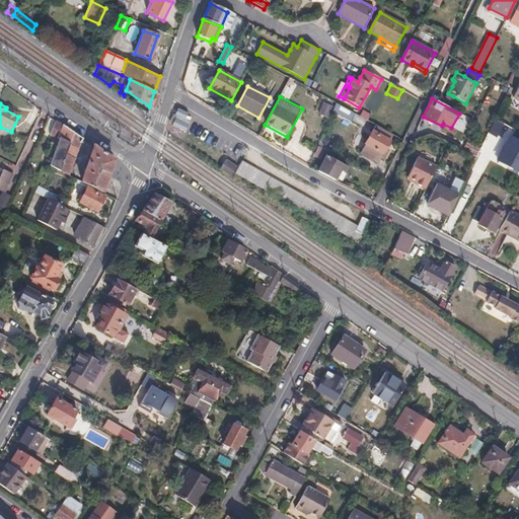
[(334,107),(323,103),(319,115),(329,119),(332,109),(334,107)]
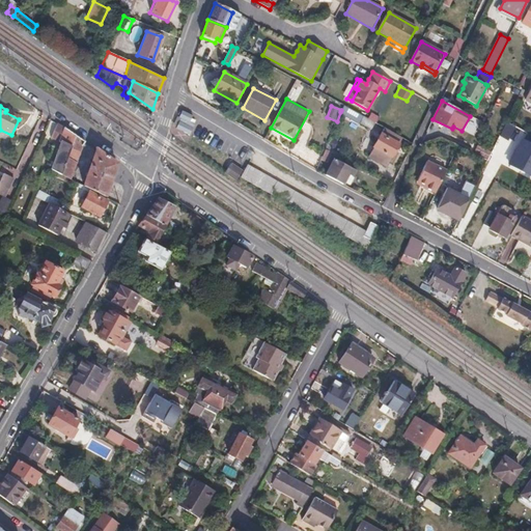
[(342,113),(359,122),(363,117),(343,106),(341,110),(340,112),(342,113)]
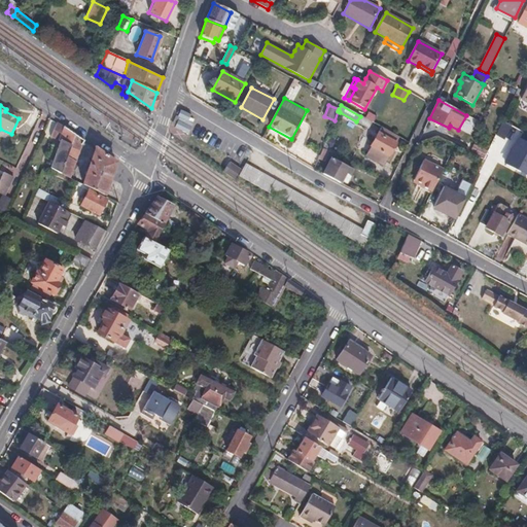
[(5,111),(19,118),(21,115),(6,109),(5,111)]
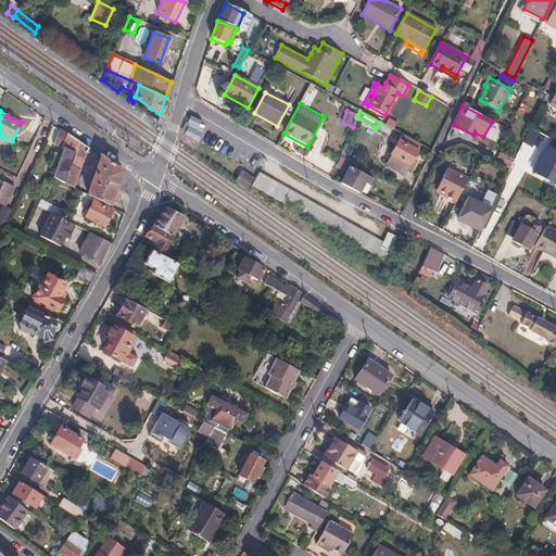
[(202,122),(191,116),(188,123),(189,124),(187,129),(185,134),(199,141),(204,131),(199,128),(202,122)]
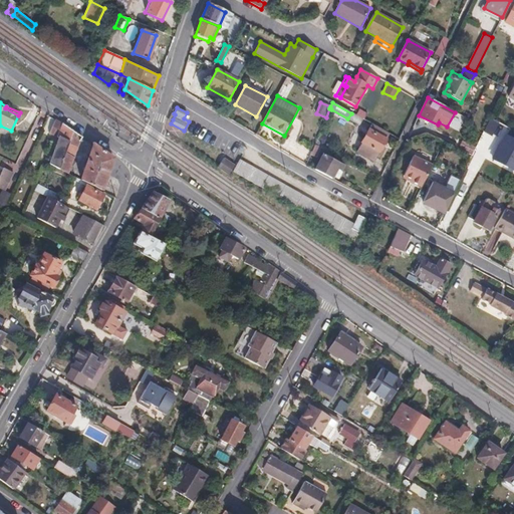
[(351,113),(347,118),(359,125),(362,119),(351,113)]
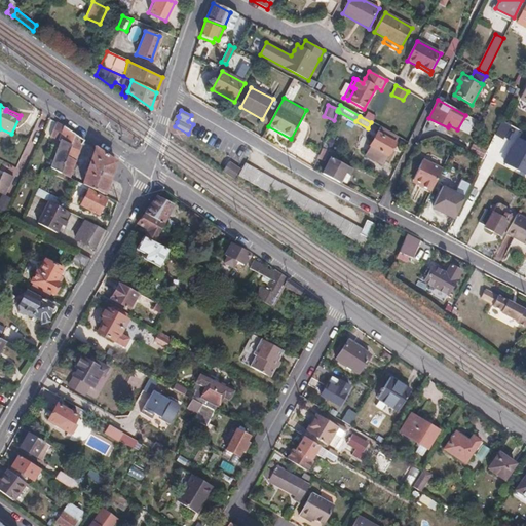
[(82,139),(55,120),(49,135),(62,141),(71,146),(80,150),(82,144),(81,143),(82,139)]
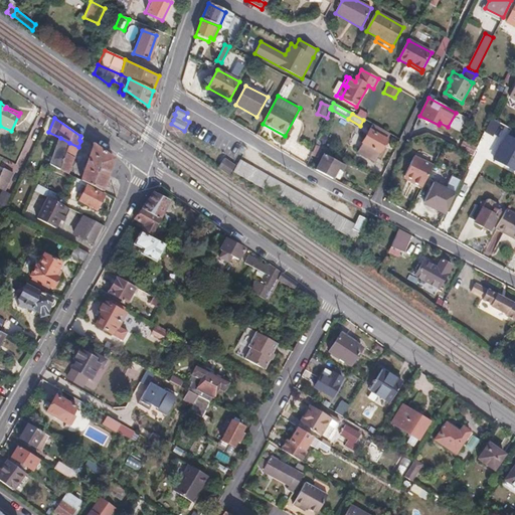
[(389,135),(372,125),(361,144),(356,153),(373,163),(389,135)]
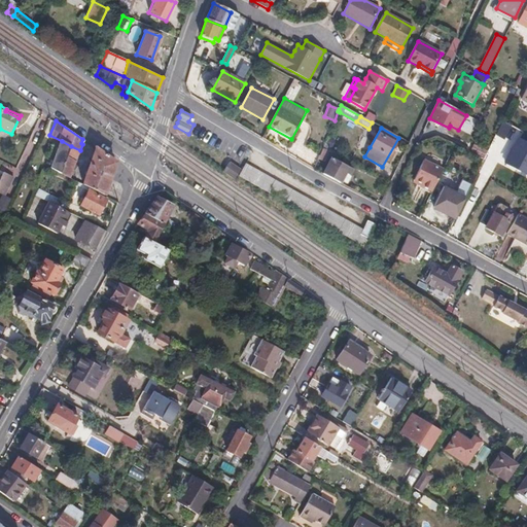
[(526,174),(526,173),(526,144),(519,140),(506,164),(526,174)]
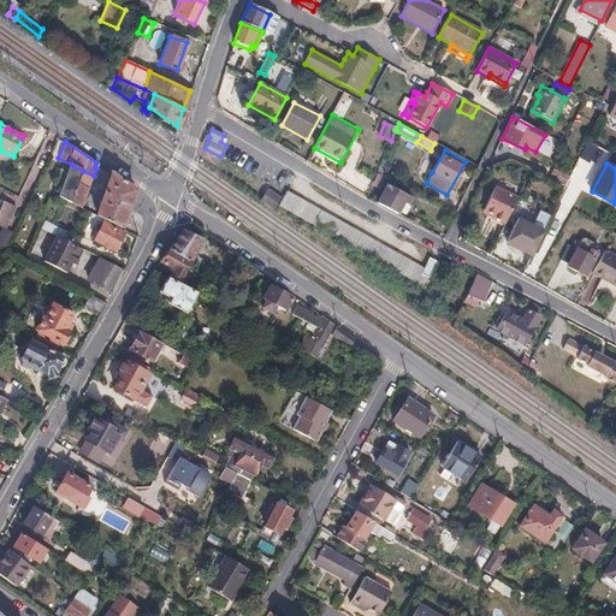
[(72,165),(61,196),(71,202),(83,171),(72,165)]
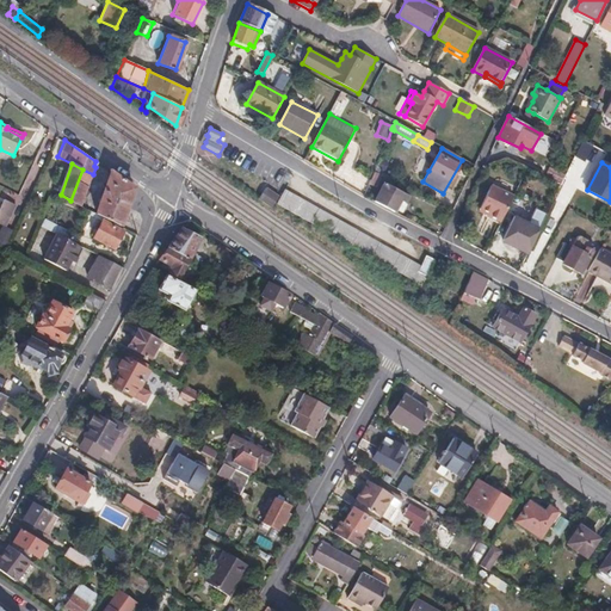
[(82,170),(71,201),(81,205),(93,174),(82,170)]
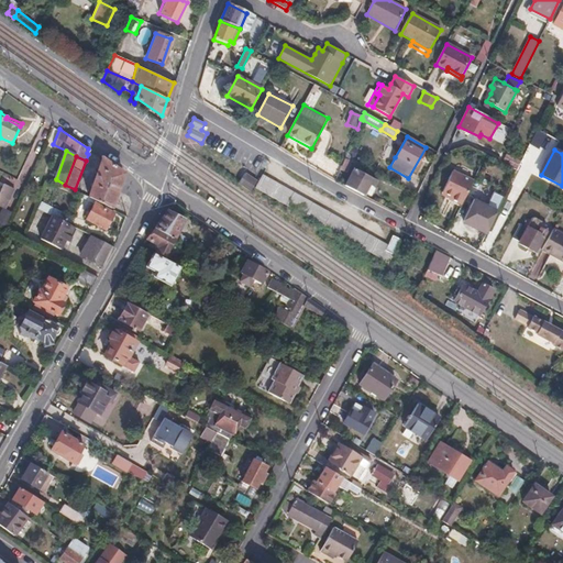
[(117,190),(123,173),(102,158),(88,196),(89,197),(96,200),(111,208),(117,190)]
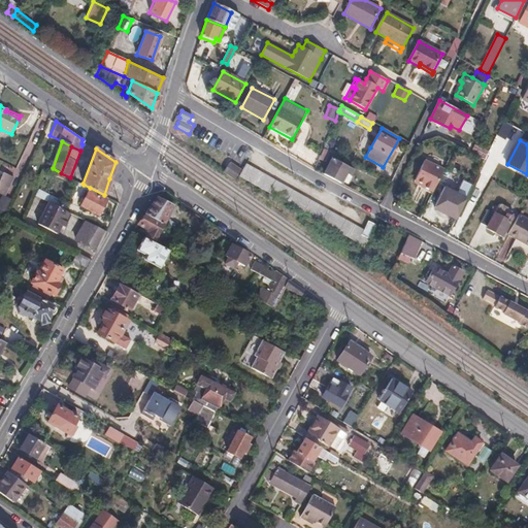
[(326,160),(330,152),(324,149),(318,162),(321,164),(323,159),(326,160)]
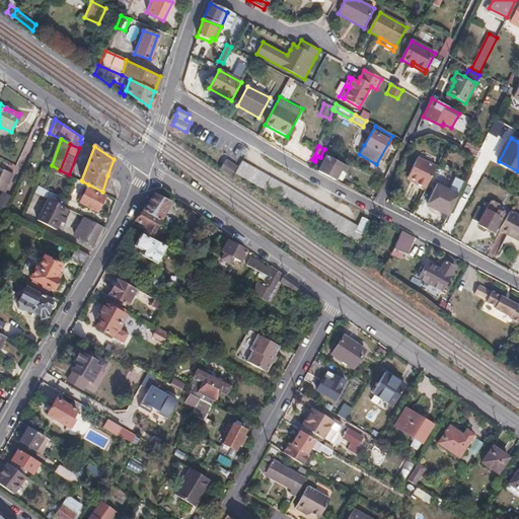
[(318,170),(336,180),(337,177),(343,180),(347,173),(345,172),(348,167),(326,157),(318,170)]
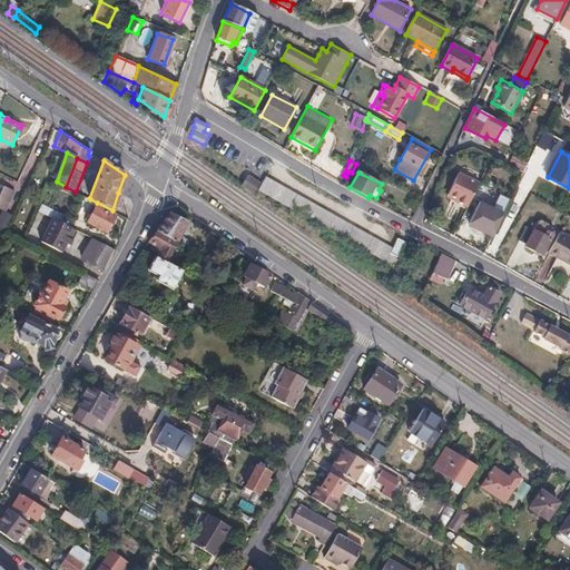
[(465,206),(477,185),(458,175),(448,194),(455,197),(453,200),(465,206)]
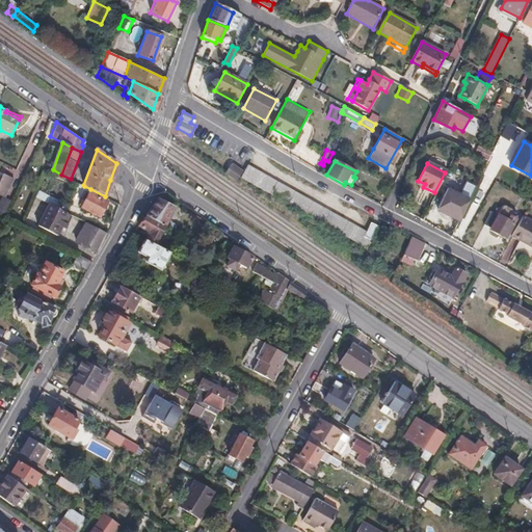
[(227,174),(238,181),(244,173),(233,164),(227,174)]
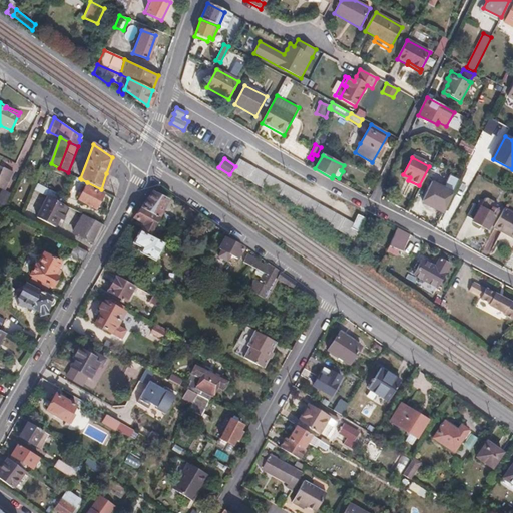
[(240,160),(233,172),(348,236),(352,228),(354,224),(240,160)]
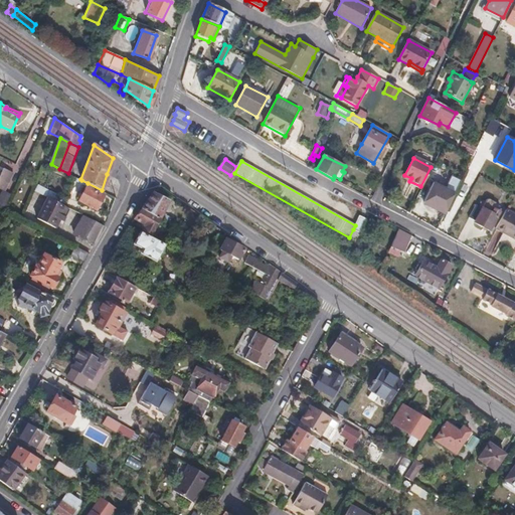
[(0,187),(4,190),(12,172),(3,167),(0,173),(0,172),(0,187)]
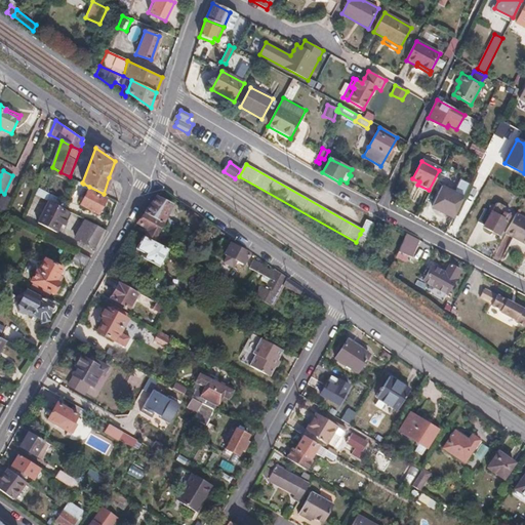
[(429,190),(430,191),(440,170),(439,170),(429,190)]
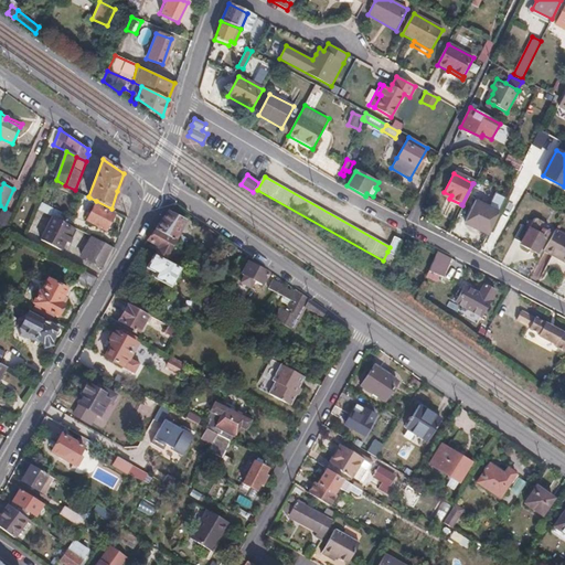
[(20,192),(13,189),(4,209),(14,213),(20,192)]
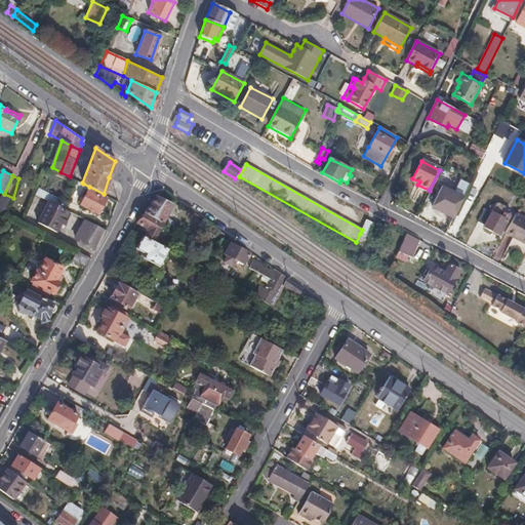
[(431,206),(453,216),(471,180),(461,176),(455,189),(442,183),(431,206)]
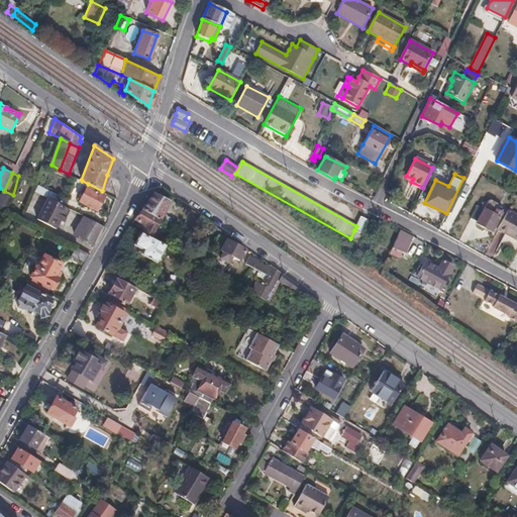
[(86,186),(88,184),(82,181),(79,186),(85,189),(86,186)]
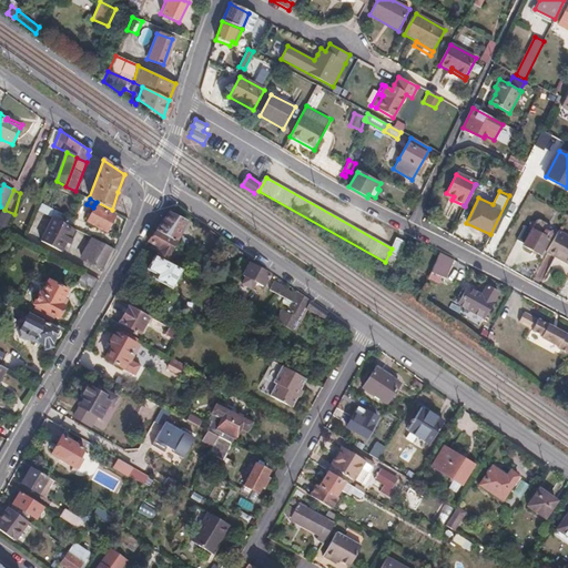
[(42,203),(39,210),(52,216),(56,210),(42,203)]
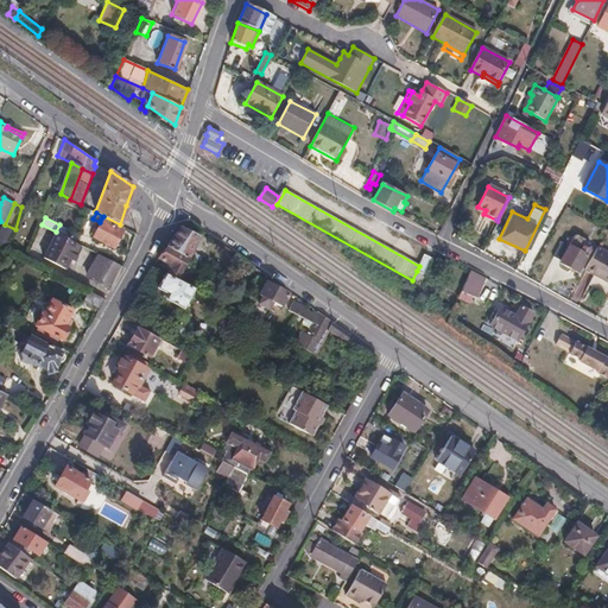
[(122,230),(101,219),(100,222),(93,236),(113,247),(122,230)]
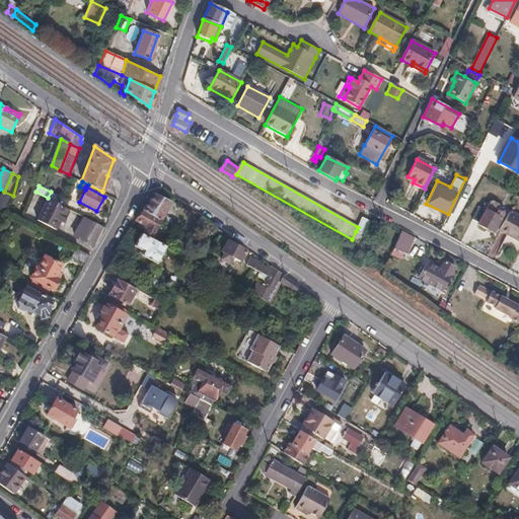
[(154,197),(143,210),(160,219),(168,204),(154,197)]
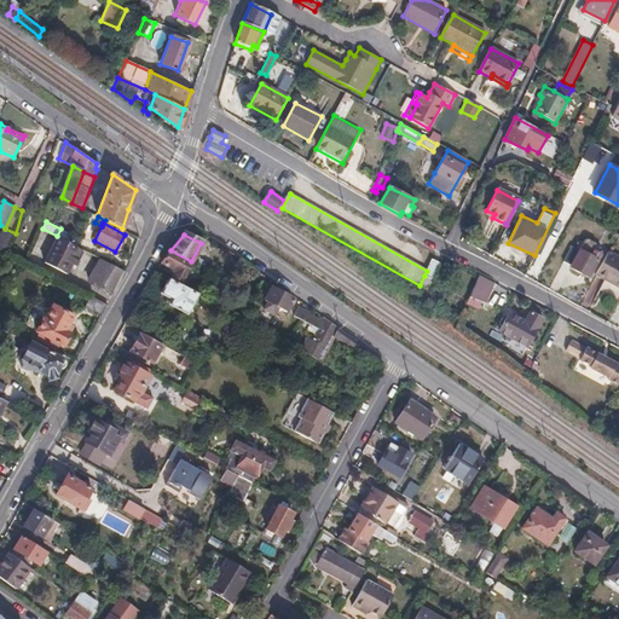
[(79,260),(84,249),(59,237),(46,262),(67,272),(71,261),(65,258),(68,254),(79,260)]
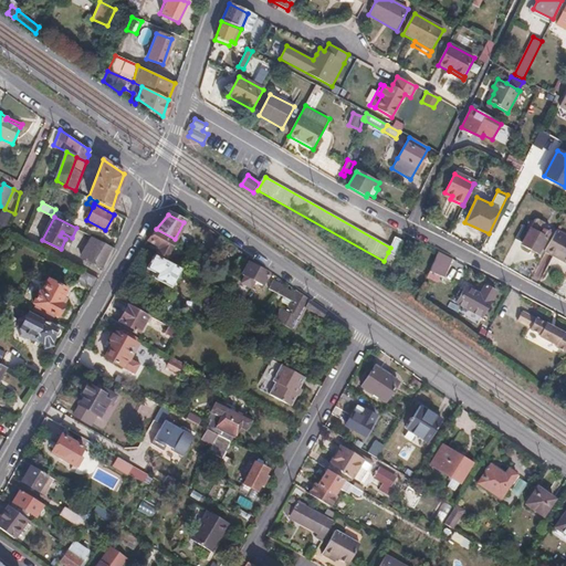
[(534,220),(531,227),(524,223),(514,240),(521,244),(521,245),(537,254),(549,233),(544,229),(545,227),(534,220)]
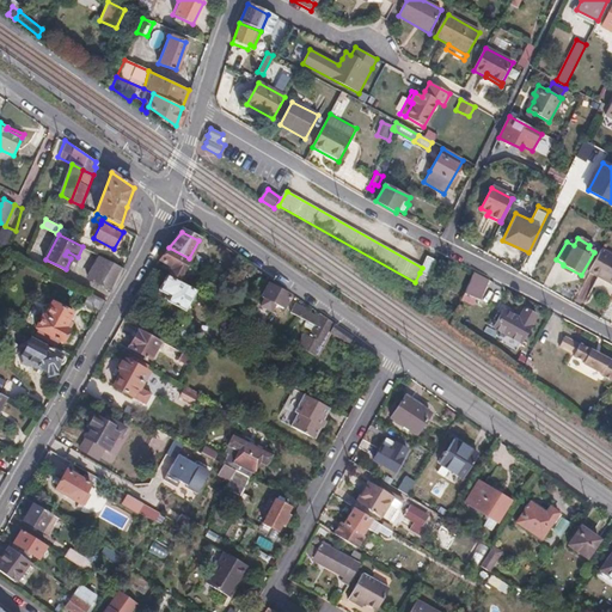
[(170,273),(167,276),(177,281),(189,258),(169,248),(159,261),(167,265),(169,269),(170,273)]
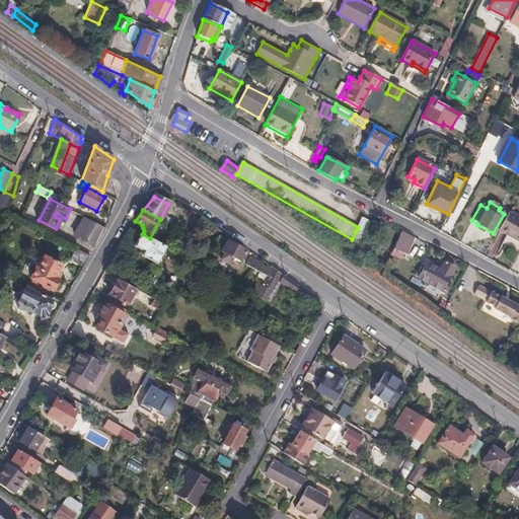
[(518,216),(510,212),(501,230),(518,240),(518,216)]
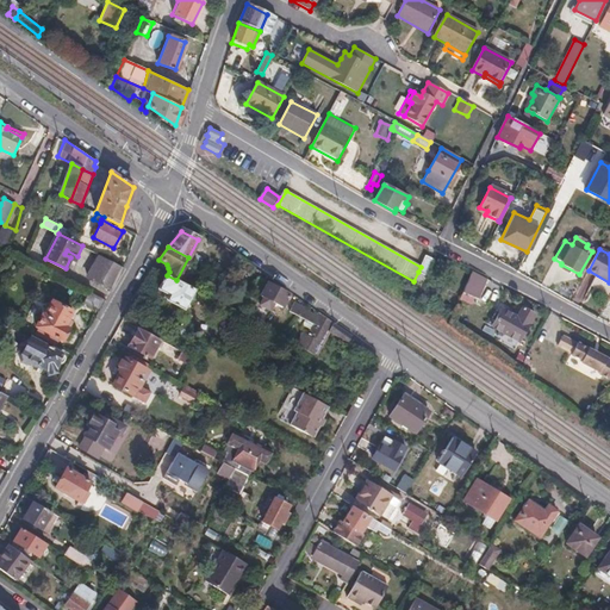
[(75,260),(78,256),(67,250),(64,254),(70,257),(75,260)]
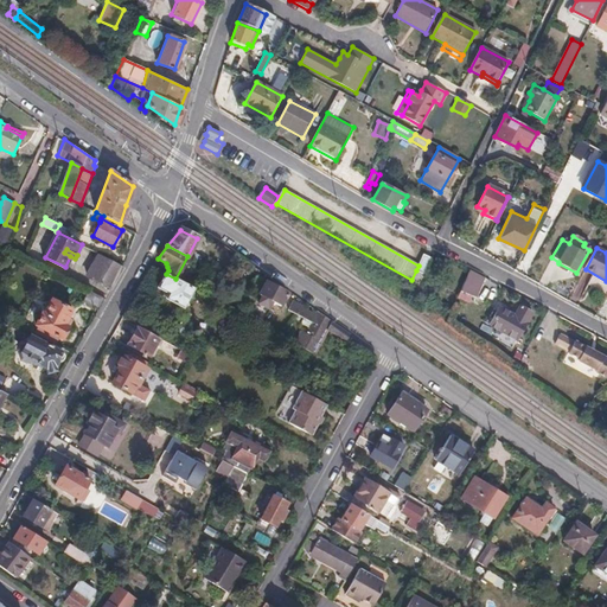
[(87,274),(110,287),(122,266),(98,253),(87,274)]
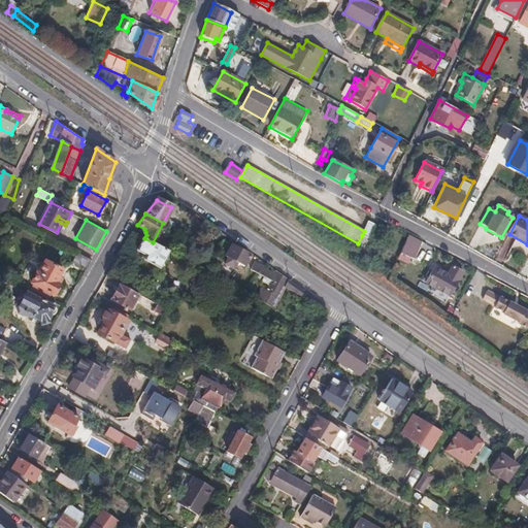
[(368,222),(364,231),(362,235),(367,237),(368,238),(374,224),(368,222)]
